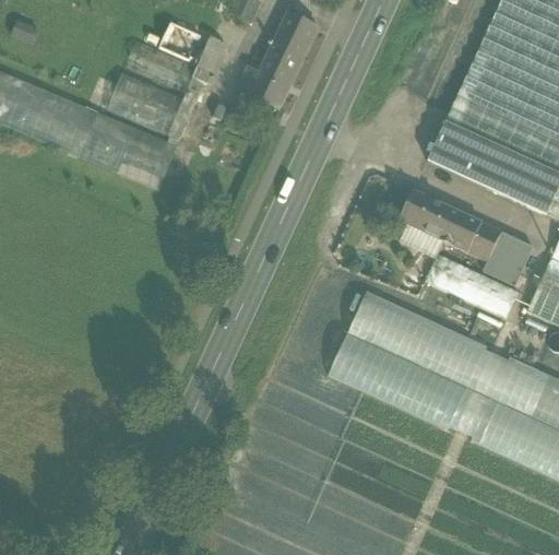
[(235,0),(234,2),(256,12),(262,0),(235,0)]
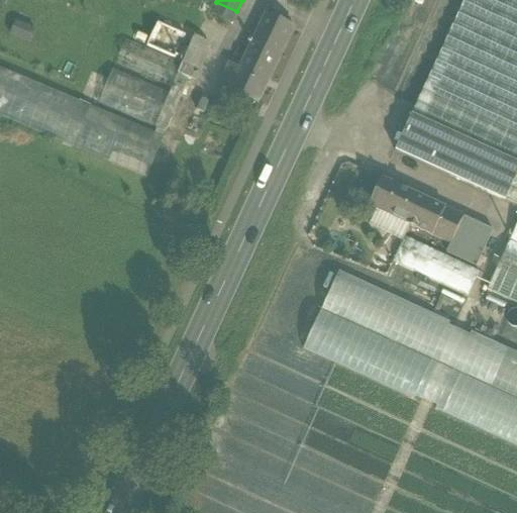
[(462,0),(444,41),(516,74),(516,0),(462,0)]
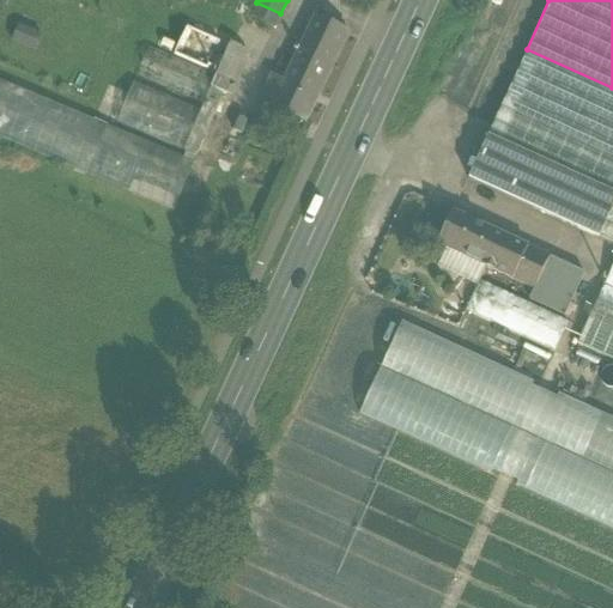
[(280,13),(256,2),(250,16),(274,26),(280,13)]
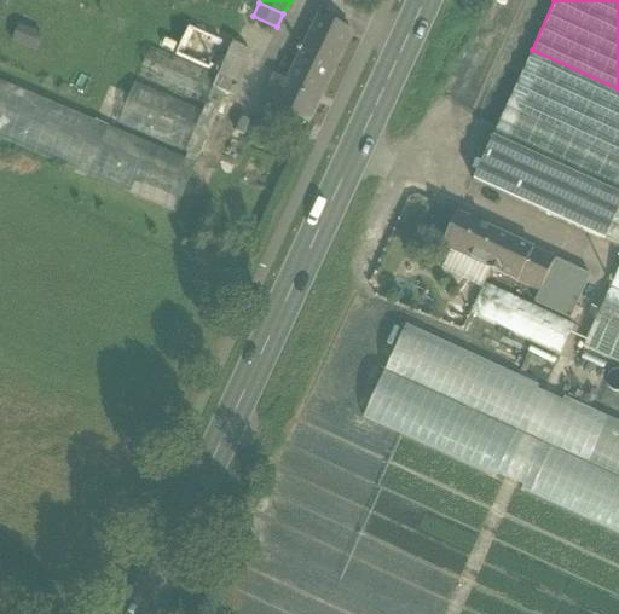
[(351,29),(318,13),(302,46),(335,62),(351,29)]
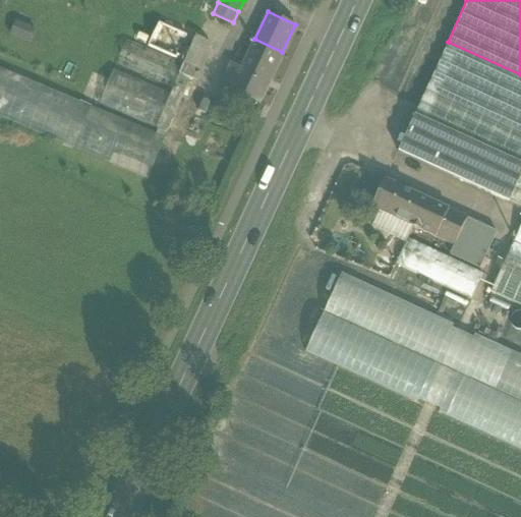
[(0,59),(99,102),(111,71),(93,63),(95,58),(0,17),(0,59)]
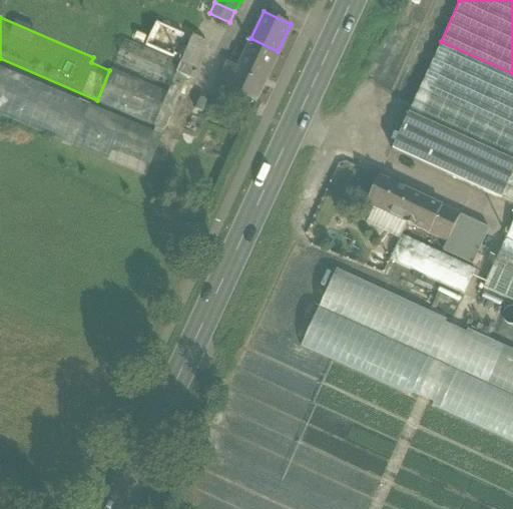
[(198,28),(179,20),(167,47),(182,54),(191,35),(194,36),(198,28)]
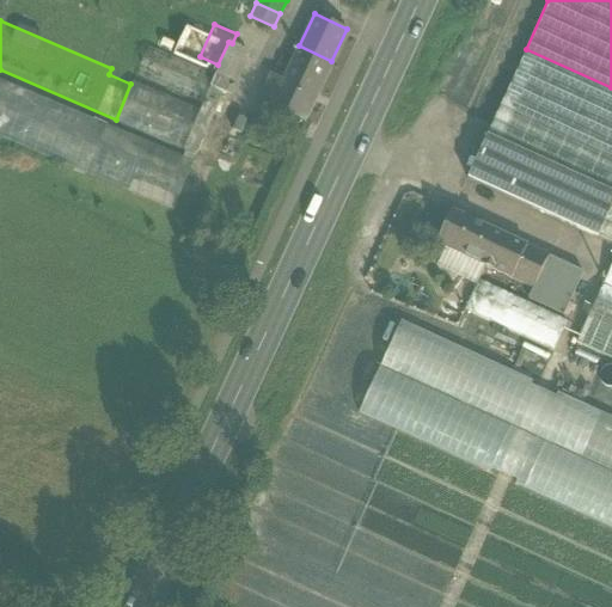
[(213,72),(146,42),(135,71),(200,100),(213,72)]
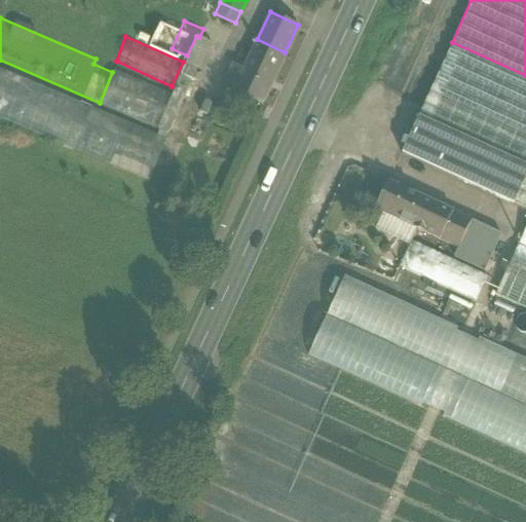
[(187,56),(184,63),(195,68),(193,72),(200,75),(215,44),(199,37),(196,36),(187,56)]
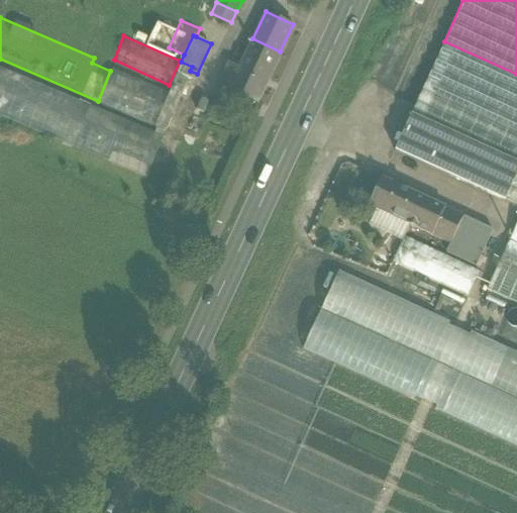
[(230,84),(228,88),(255,101),(280,52),(252,38),(237,70),(230,84)]
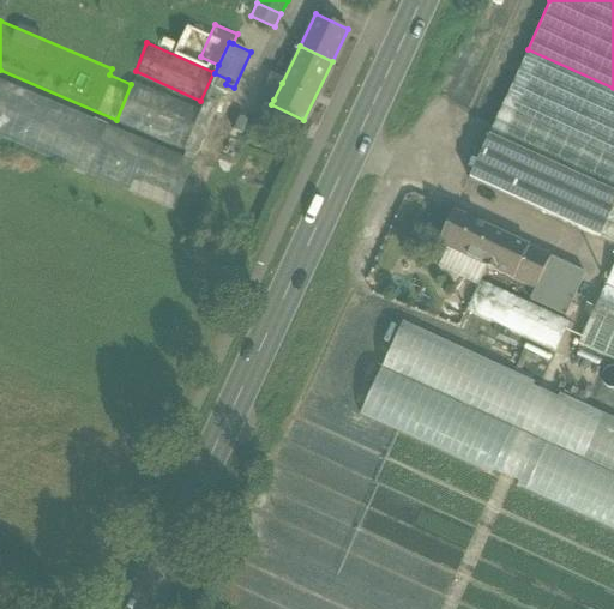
[(613,88),(528,49),(487,136),(613,193),(613,207),(601,237),(613,243),(613,88)]
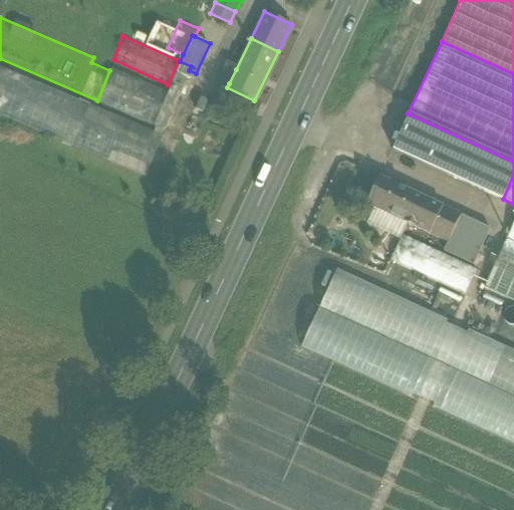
[(166,89),(151,123),(163,129),(189,70),(191,66),(180,61),(179,60),(168,84),(166,89)]
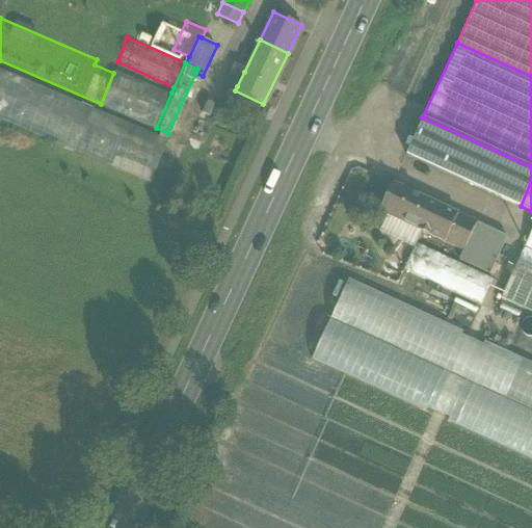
[(166,136),(0,66),(0,115),(148,179),(166,136)]
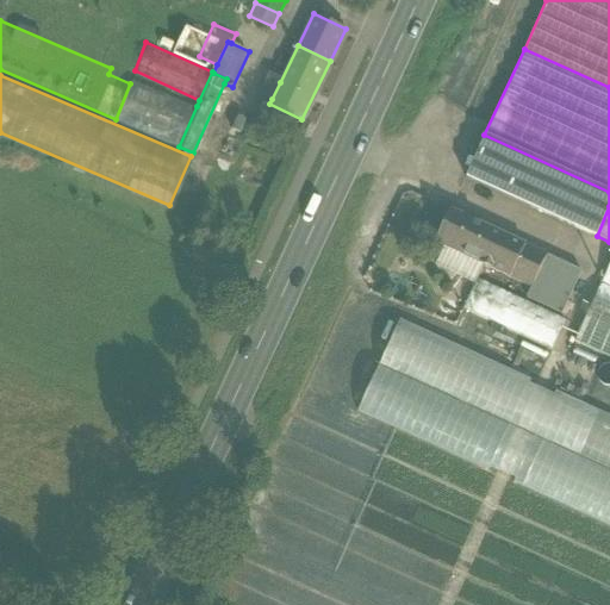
[(197,106),(132,78),(130,83),(116,119),(179,147),(197,106)]
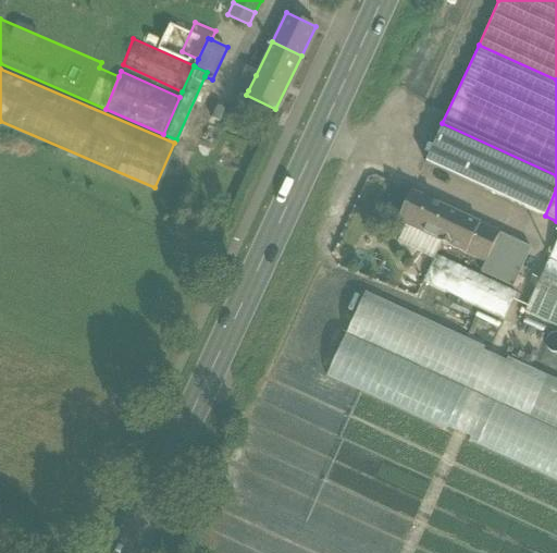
[(246,71),(238,86),(248,90),(256,75),(246,71)]
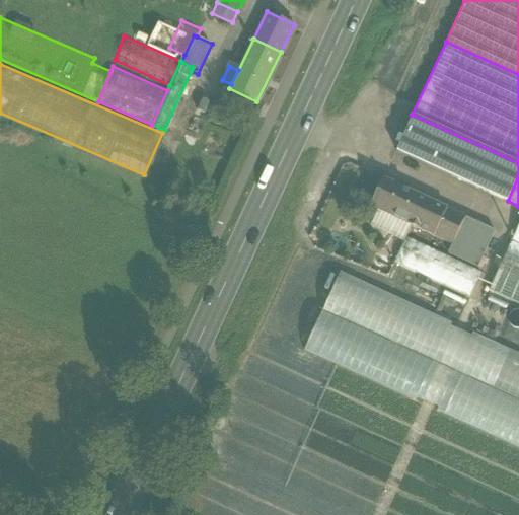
[(518,175),(518,163),(412,115),(395,149),(508,201),(518,175)]
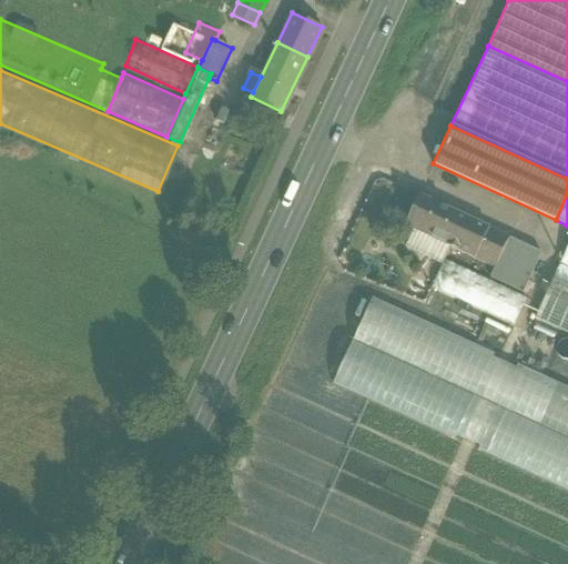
[(452,210),(419,194),(405,224),(437,240),(452,210)]
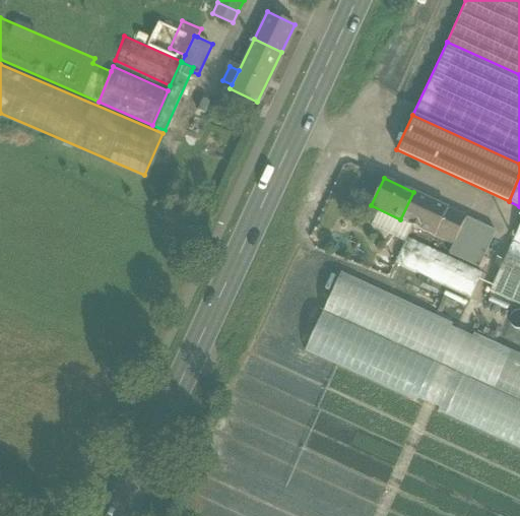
[(444,206),(413,192),(400,219),(431,234),(444,206)]
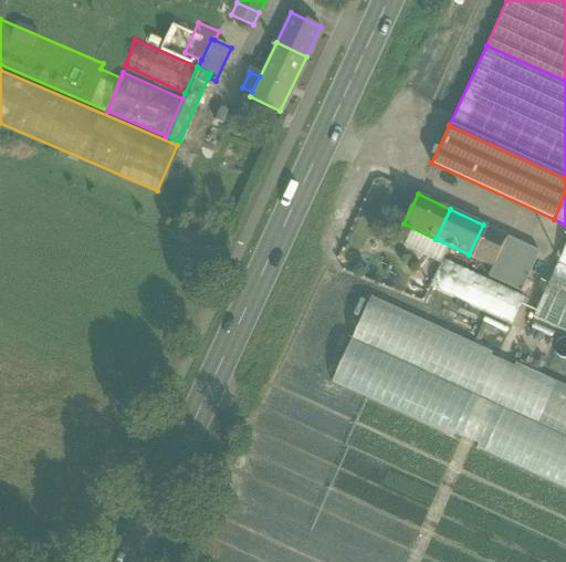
[(506,235),(483,225),(469,255),(492,264),(492,266),(506,235)]
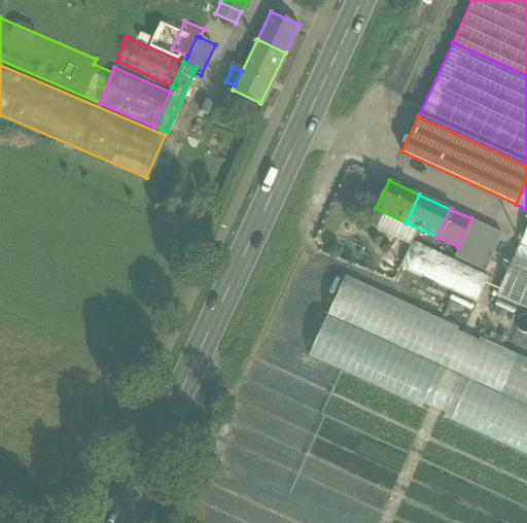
[(501,233),(471,218),(458,247),(458,246),(454,255),(484,269),(501,233)]
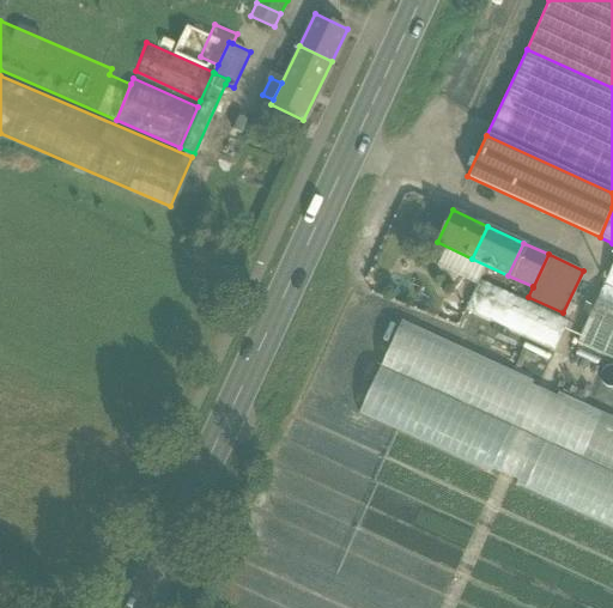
[(612,260),(602,283),(612,286),(612,260)]
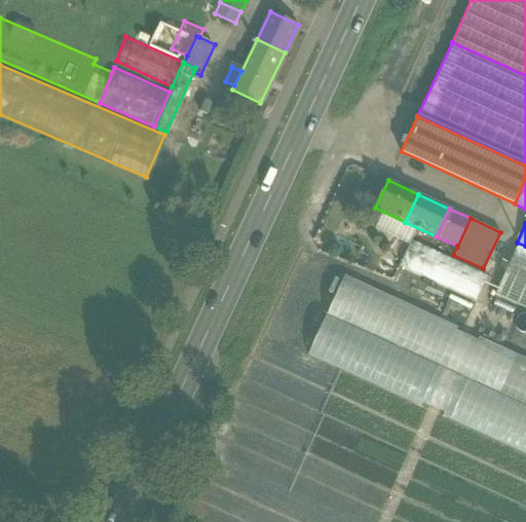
[(486,273),(411,238),(400,264),(475,299),(486,273)]
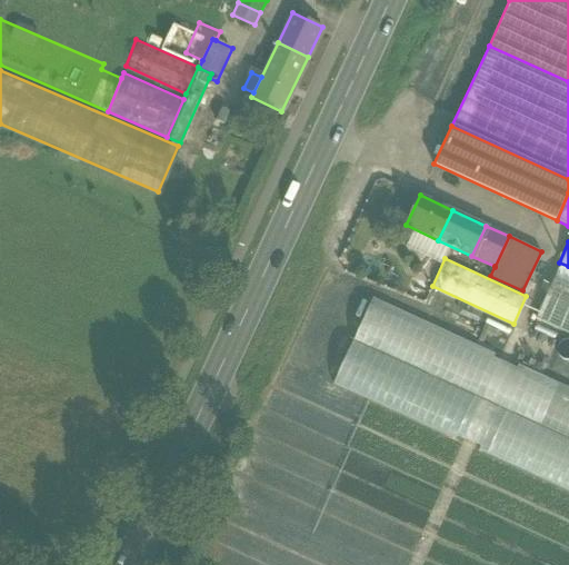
[(568,266),(559,263),(535,317),(568,333),(568,266)]
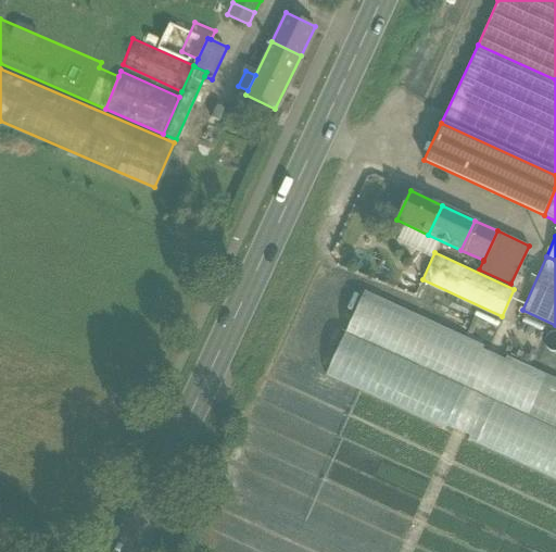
[(405,265),(399,279),(413,286),(419,272),(405,265)]
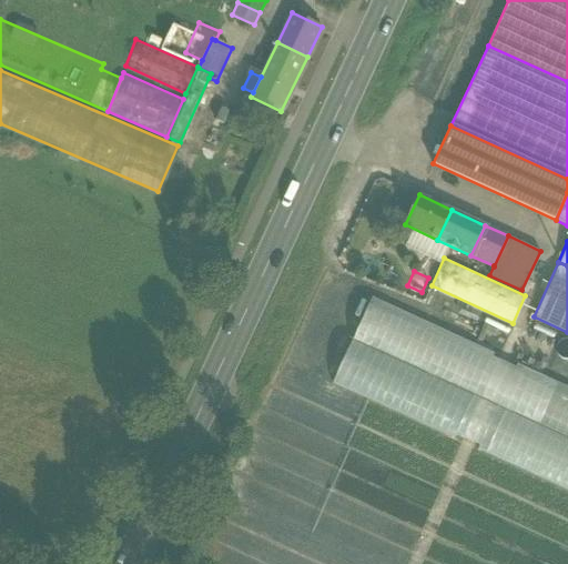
[(567,385),(517,362),(516,365),(492,355),(494,351),(372,295),(333,381),(454,436),(456,432),(479,443),(478,446),(567,487),(567,385)]
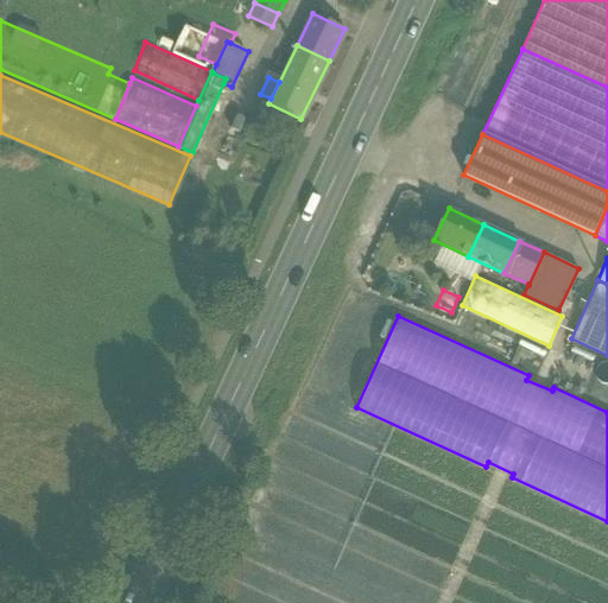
[(607,361),(606,361),(601,361),(597,363),(595,367),(595,372),(595,375),(599,379),(602,381),(606,382),(607,381),(607,361)]
